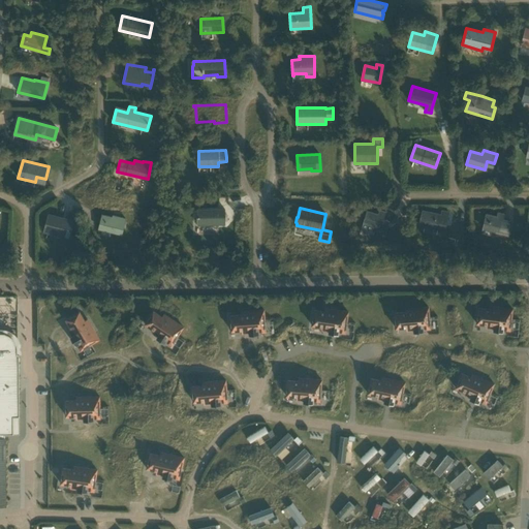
[(197,224),(225,224),(224,209),(197,210),(197,224)]
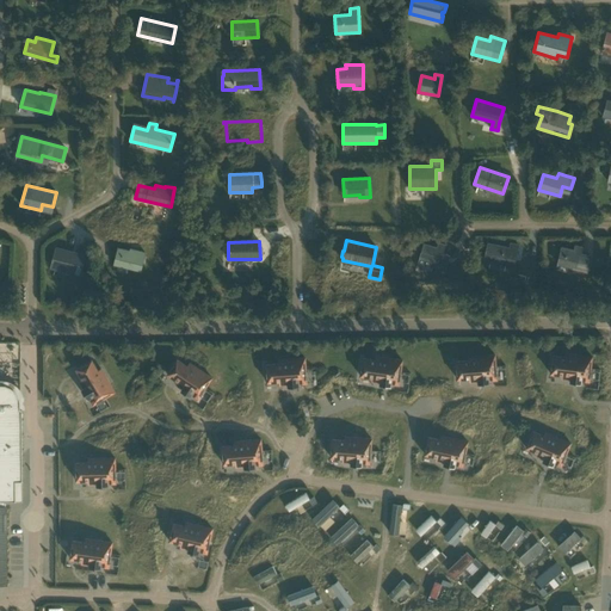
[(424,244),(418,261),(430,265),(431,263),(437,265),(434,270),(444,273),(449,255),(443,253),(445,245),(438,242),(437,247),(424,244)]
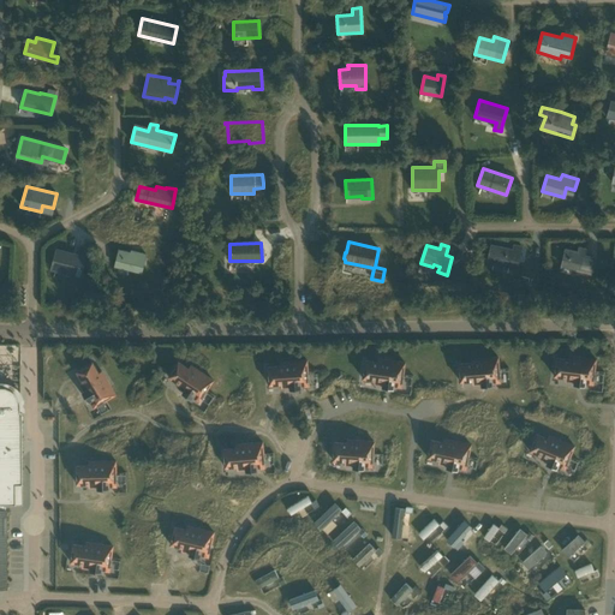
[(517,268),(521,246),(514,245),(513,250),(491,245),(488,262),(517,268)]
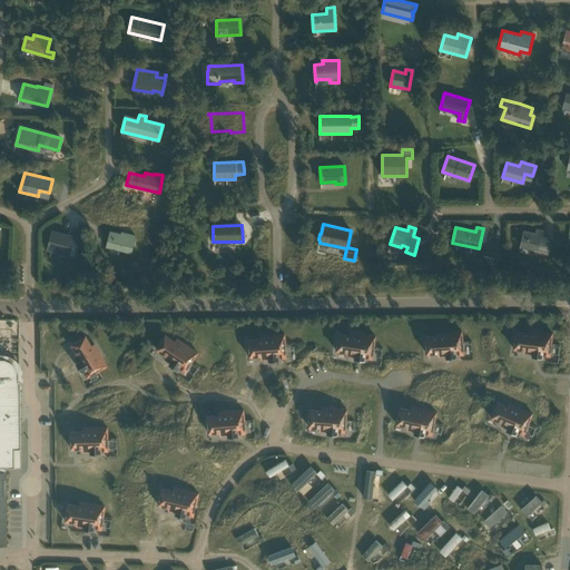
[(551,239),(542,237),(543,231),(537,229),(536,234),(523,231),(520,246),(534,249),(534,251),(548,254),(551,239)]
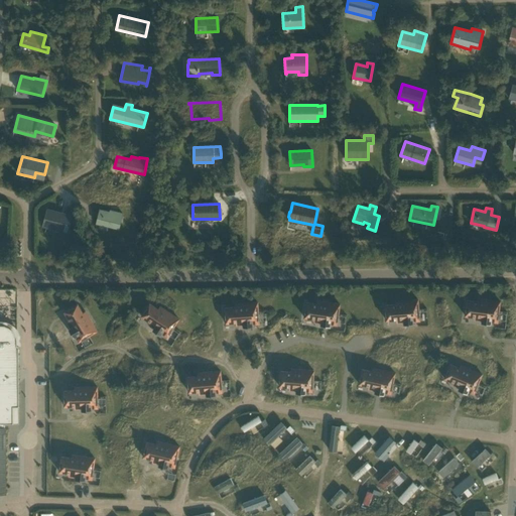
[(72,216),(47,210),(42,226),(68,232),(72,216)]
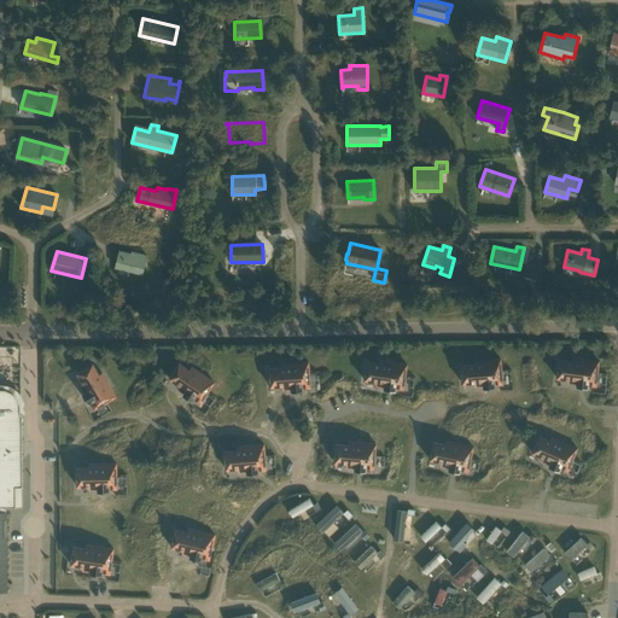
[(115,267),(134,272),(143,274),(147,256),(132,252),(132,254),(120,251),(115,267)]
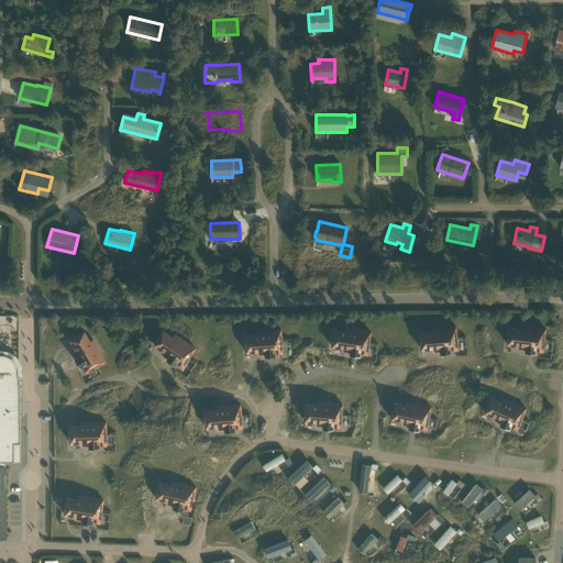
[(520,329),(509,328),(507,344),(518,345),(518,349),(526,350),(525,352),(534,353),(536,351),(542,352),(545,329),(520,326),(520,329)]
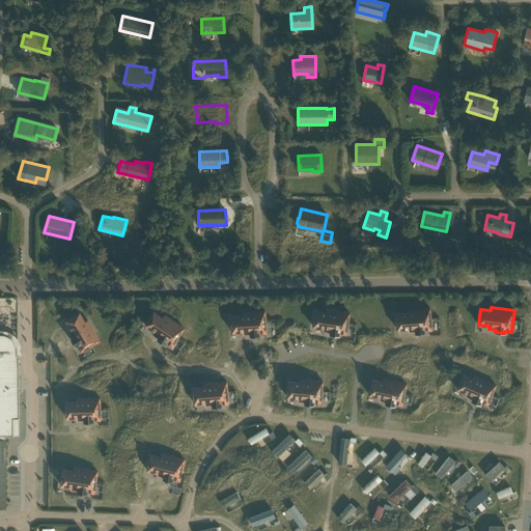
[(407,313),(396,314),(397,330),(408,329),(408,332),(415,332),(416,334),(425,333),(425,331),(431,330),(429,308),(407,310),(407,313)]
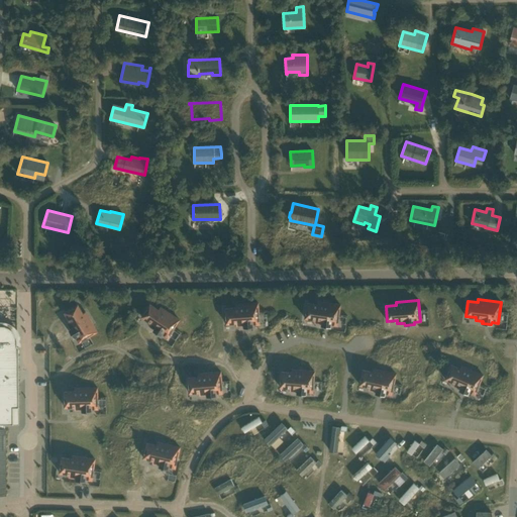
[(317,305),(307,303),(305,318),(315,320),(314,323),(321,324),(321,325),(330,327),(330,325),(337,326),(340,305),(317,301),(317,305)]
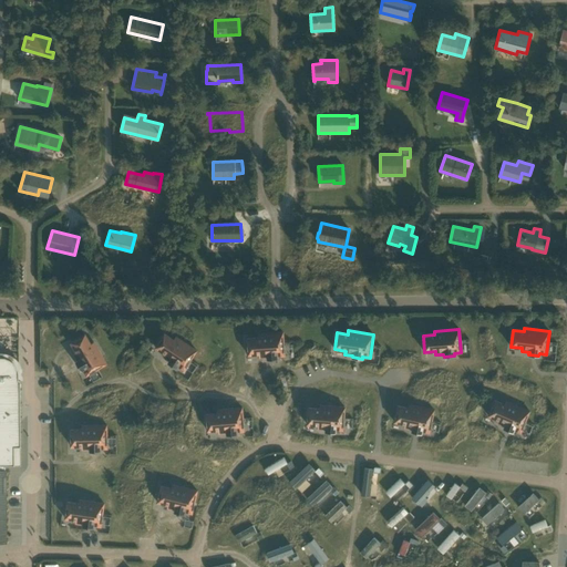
[(286,357),(284,331),(258,333),(258,337),(247,338),(248,356),(259,354),(259,358),(286,357)]
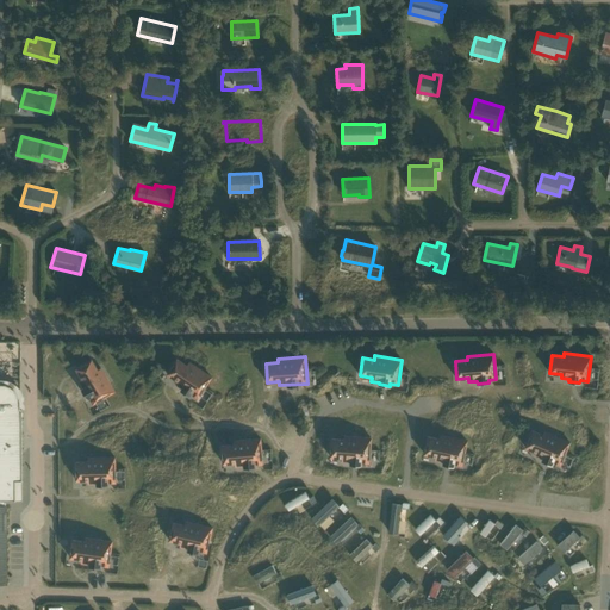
[(187,365),(176,358),(166,374),(176,381),(174,384),(198,399),(212,377),(188,361),(187,365)]
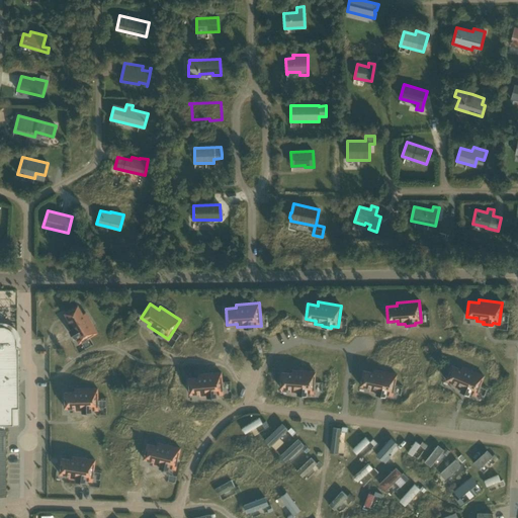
[(83,314),(78,305),(64,314),(69,322),(67,324),(70,329),(69,330),(74,339),(75,338),(79,344),(98,332),(86,313),(83,314)]
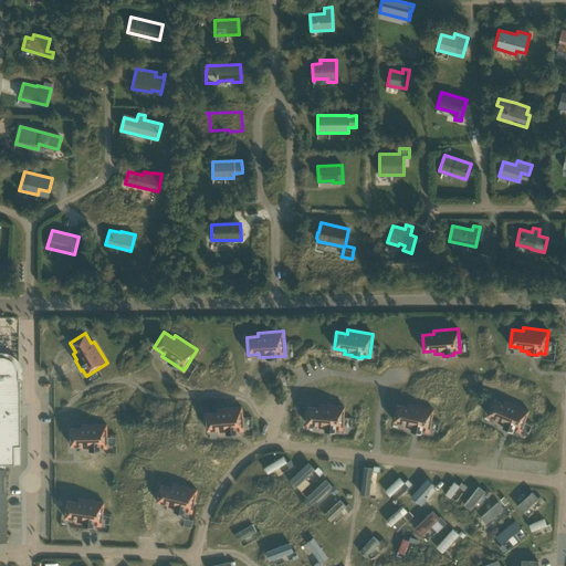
[(21,464),(20,362),(0,362),(0,542),(6,542),(6,464),(21,464)]
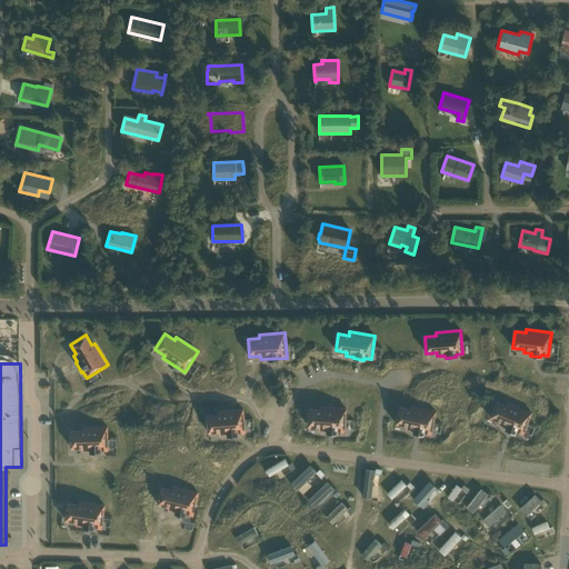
[(507,406),(496,401),(490,417),(500,421),(499,425),(506,428),(506,429),(515,433),(516,431),(522,435),(531,412),(508,402),(507,406)]
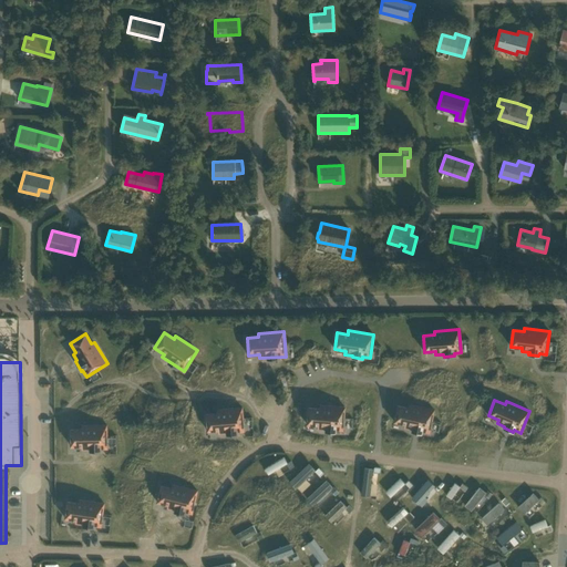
[(409,408),(398,405),(394,422),(405,424),(404,428),(412,430),(412,431),(422,433),(422,431),(429,433),(434,410),(410,404),(409,408)]
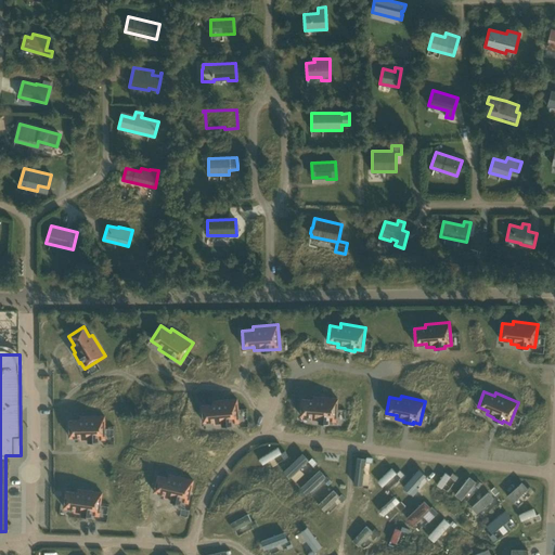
[(312,400),(301,399),(300,415),(311,416),(311,420),(319,421),(319,423),(328,423),(328,421),(336,422),(337,399),(312,397),(312,400)]
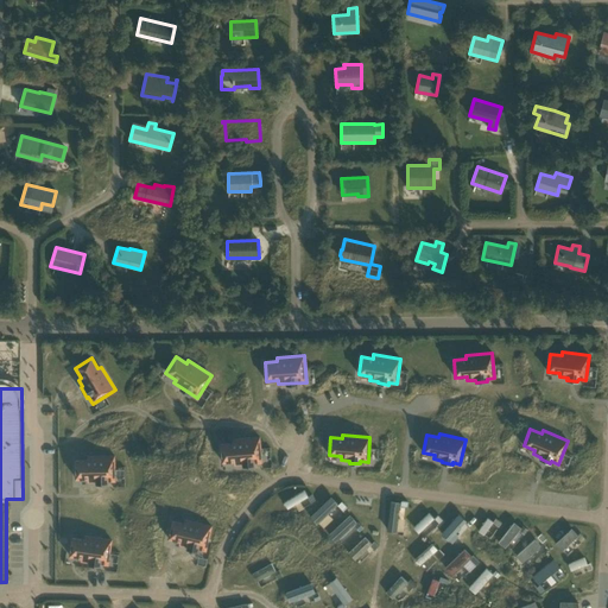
[(263,463),(260,436),(233,438),(233,443),(221,444),(222,463),(234,462),(235,466),(263,463)]
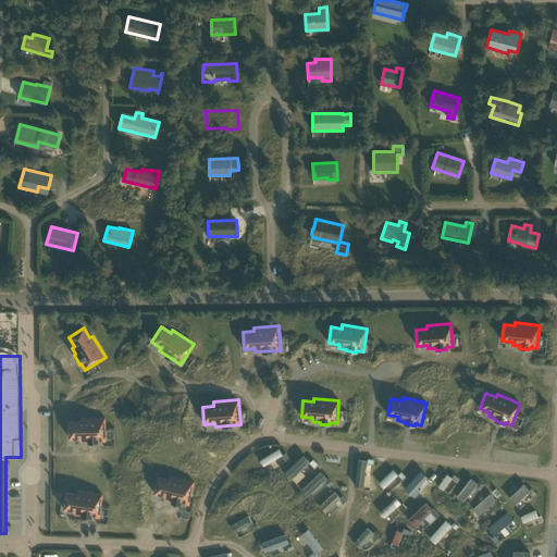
[(106,441),(106,417),(79,418),(79,421),(69,421),(70,438),(81,438),(81,442),(106,441)]
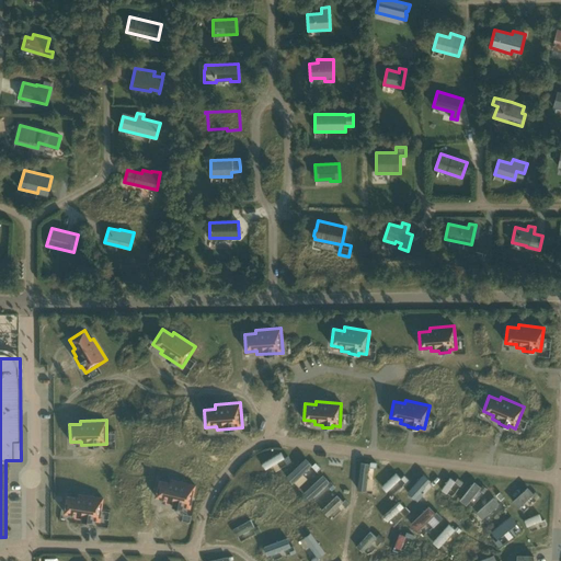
[(284,459),(279,454),(261,466),(265,471),(284,459)]
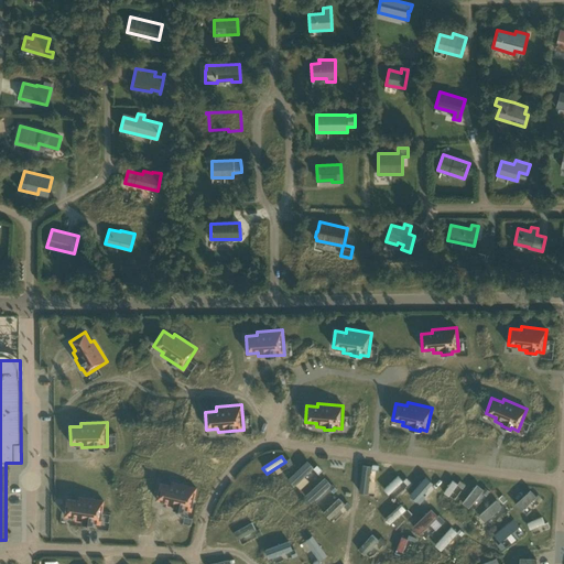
[(314,469),(307,463),(288,480),(294,487),(314,469)]
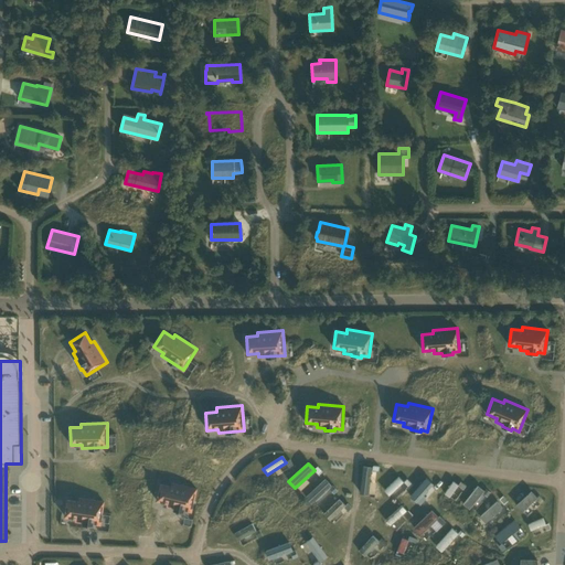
[(372,468),(363,467),(360,496),(369,497),(372,468)]
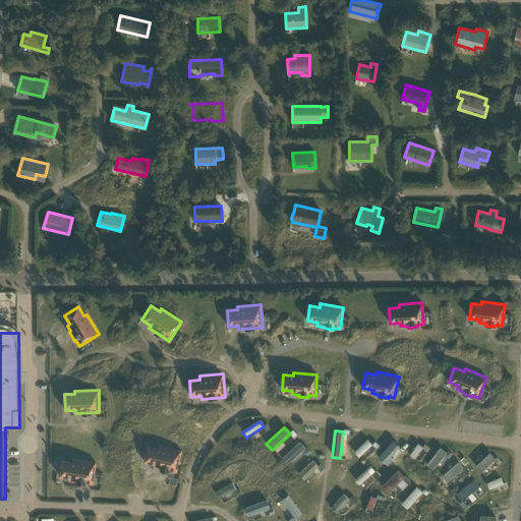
[(371,446),(367,442),(354,453),(358,458),(371,446)]
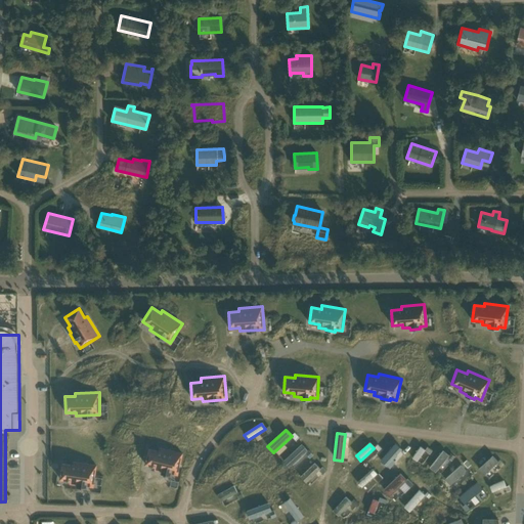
[(402,450),(396,444),(381,462),(390,470),(395,464),(392,462),(402,450)]
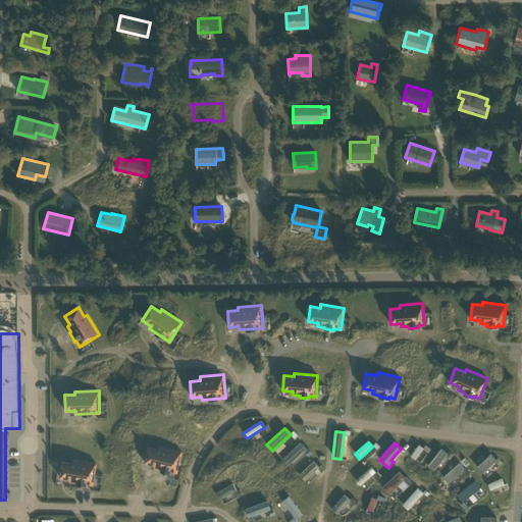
[(306,450),(300,444),(282,460),(289,467),(306,450)]
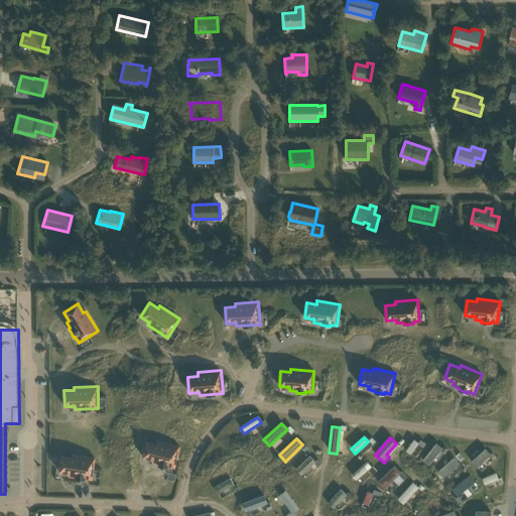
[(179,445),(157,440),(156,443),(145,441),(142,458),(152,460),(152,463),(174,468),(179,445)]
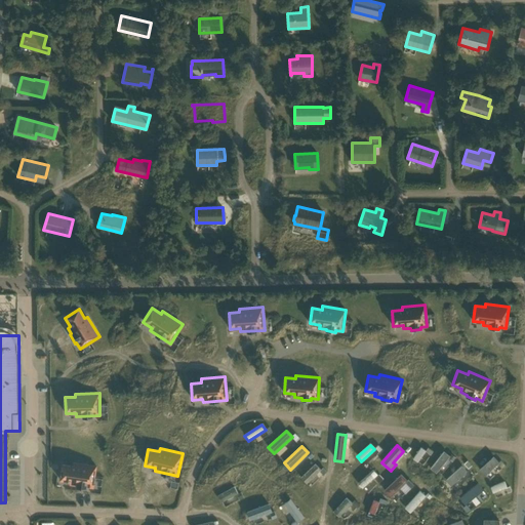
[(427,452),(420,448),(412,460),(417,463),(427,452)]
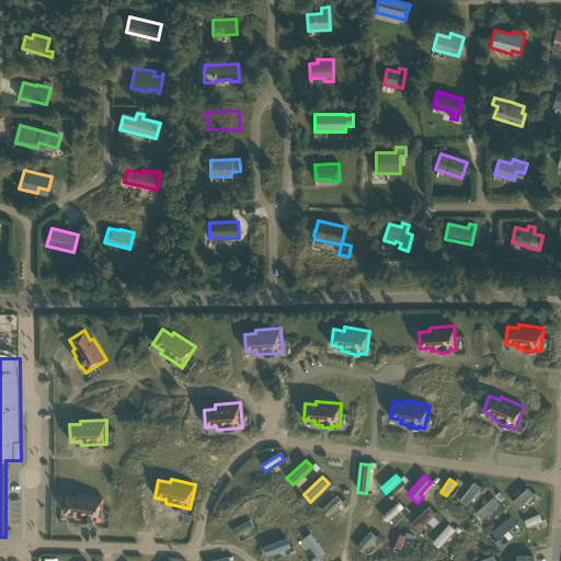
[(481,489),(473,483),(459,502),(466,506),(481,489)]
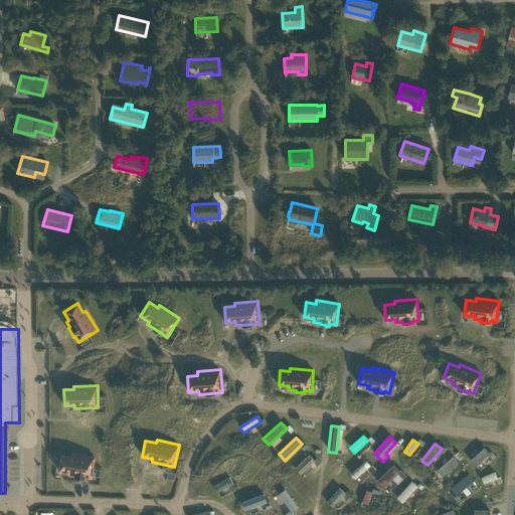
[(485,449),(471,462),(476,468),(490,455),(485,449)]
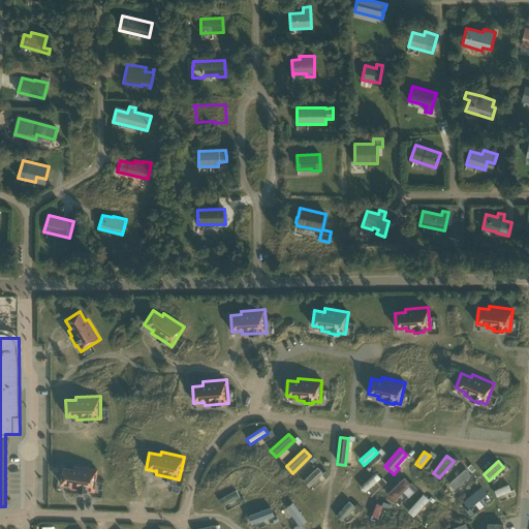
[(97,469),(73,465),(73,468),(62,467),(60,484),(70,486),(70,489),(78,490),(76,491),(88,493),(88,491),(94,492),(97,469)]
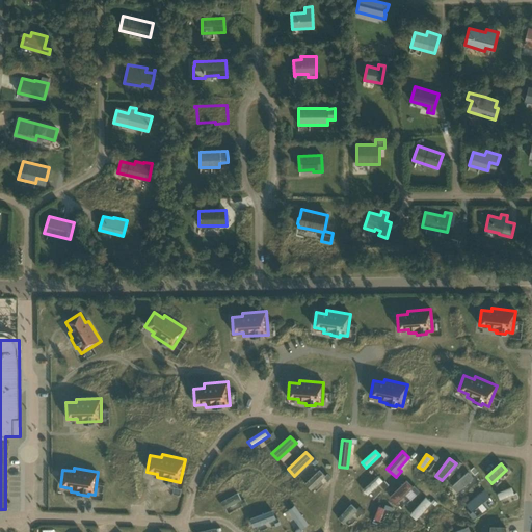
[(320,471),(304,484),(311,490),(325,478),(320,471)]
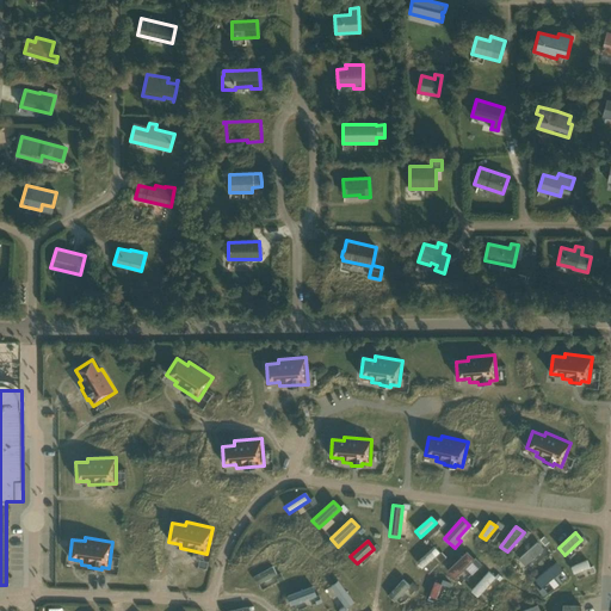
[(545,549),(539,542),(519,560),(525,567),(545,549)]
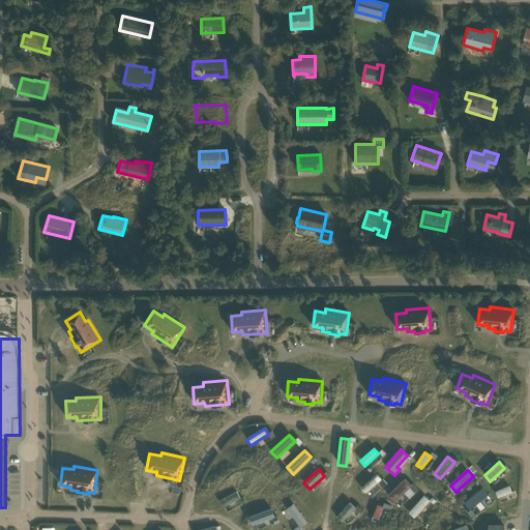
[(382,480),(378,475),(361,490),(365,495),(382,480)]
